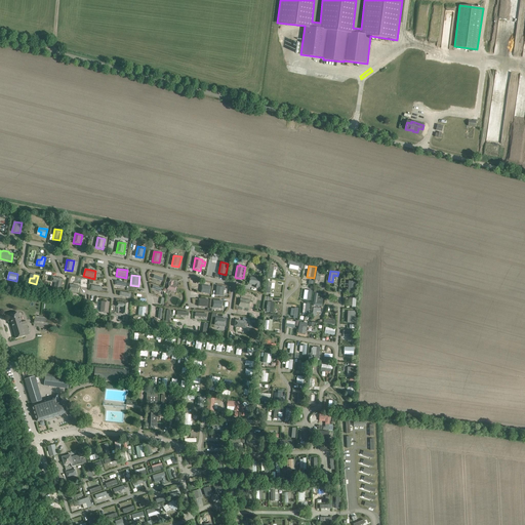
[(52,276),(51,281),(55,282),(54,287),(61,288),(64,279),(52,276)]
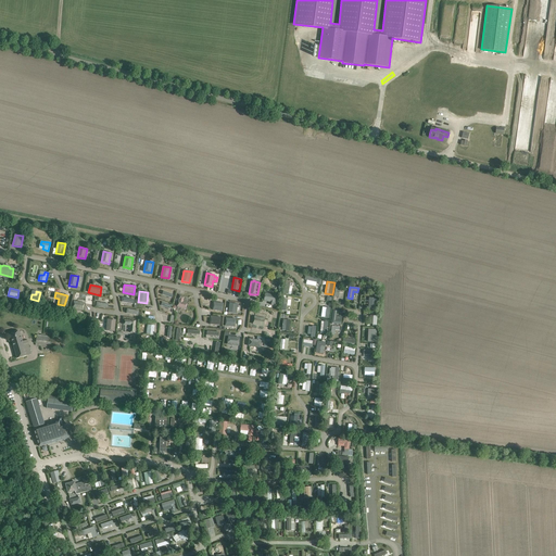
[(265,293),(264,301),(270,302),(269,304),(274,305),(274,302),(275,303),(276,294),(265,293)]
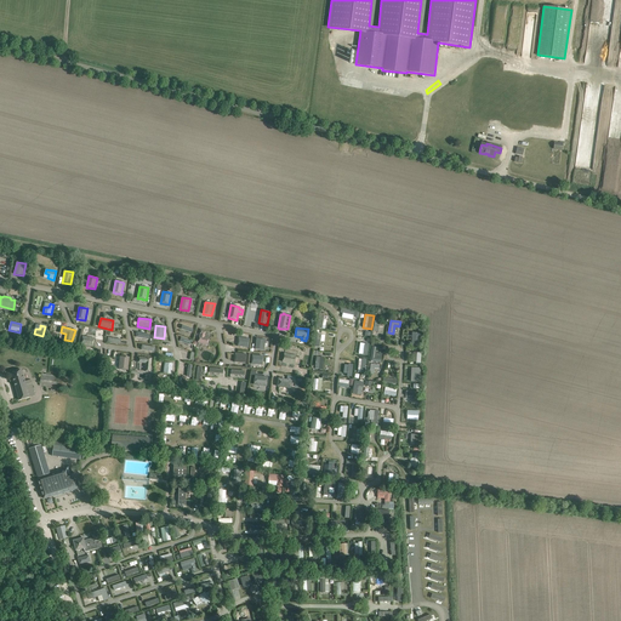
[(201,330),(198,342),(205,345),(208,346),(209,345),(209,343),(209,342),(210,339),(205,337),(204,337),(206,331),(201,330)]
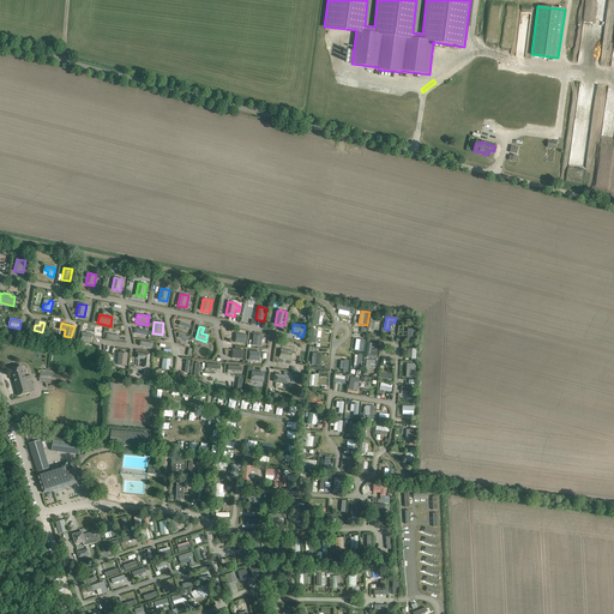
[(83,332),(80,341),(92,343),(95,335),(83,332)]
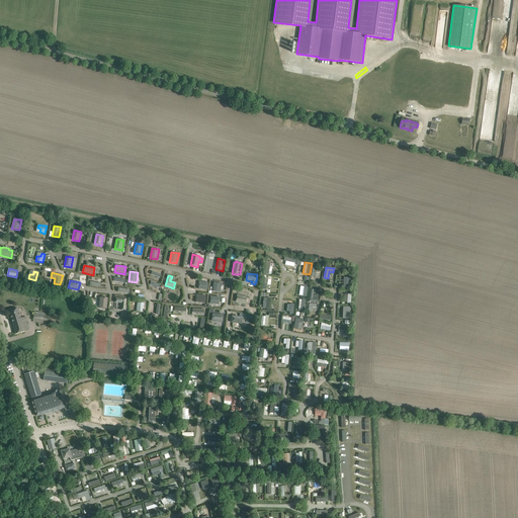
[(199,281),(198,288),(207,290),(208,282),(199,281)]
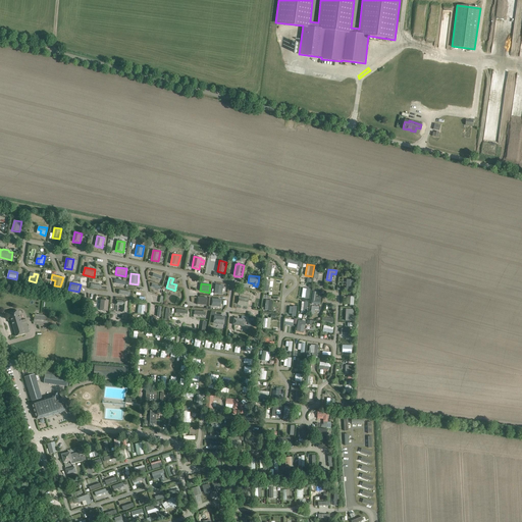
[(216,284),(214,294),(221,295),(223,285),(216,284)]
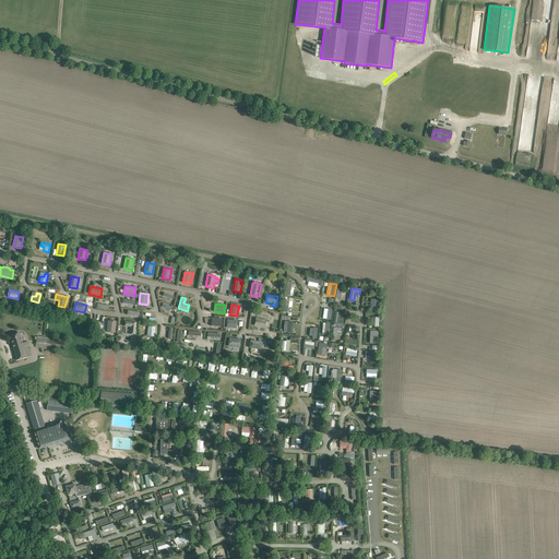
[(335,312),(333,325),(343,326),(344,323),(337,322),(339,313),(335,312)]
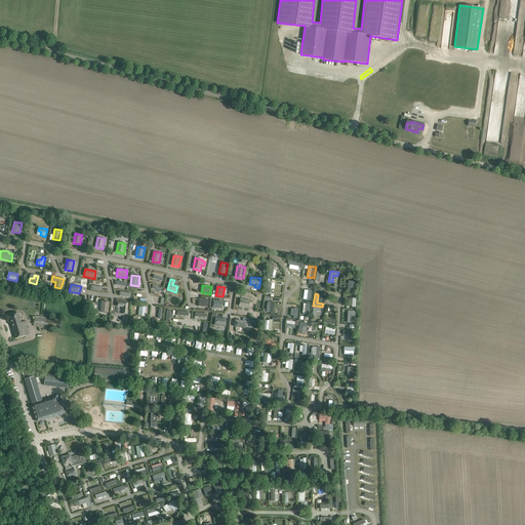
[(199,298),(198,307),(207,307),(208,299),(199,298)]
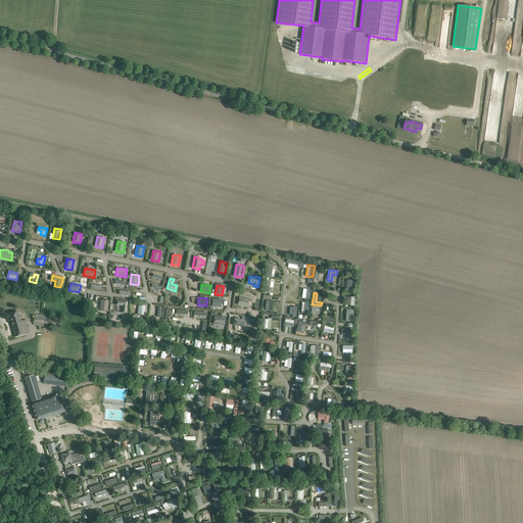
[(239,297),(238,304),(248,307),(249,299),(239,297)]
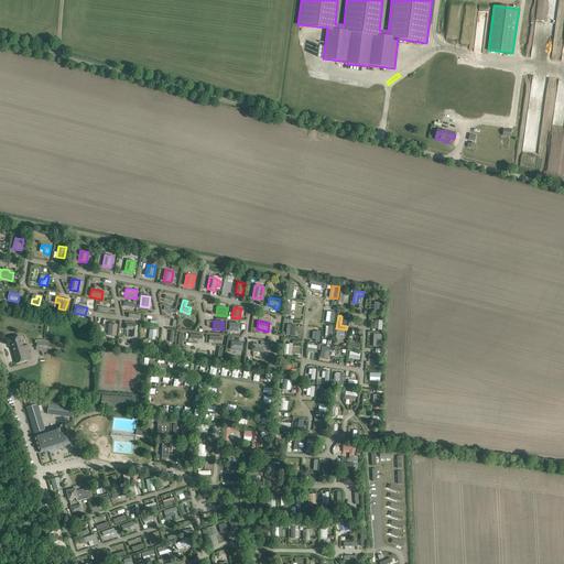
[(109,323),(108,335),(116,336),(117,324),(109,323)]
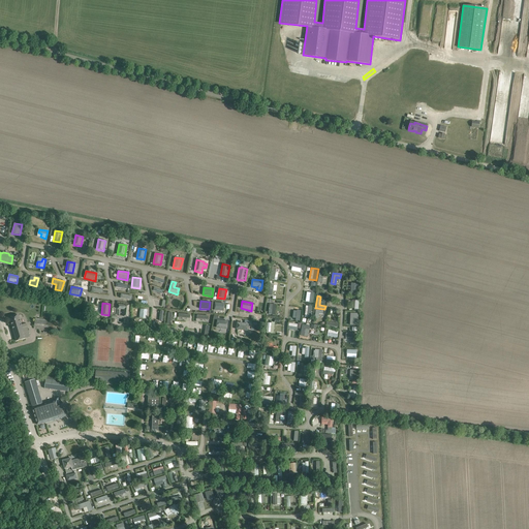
[(215,303),(214,310),(223,311),(224,304),(215,303)]
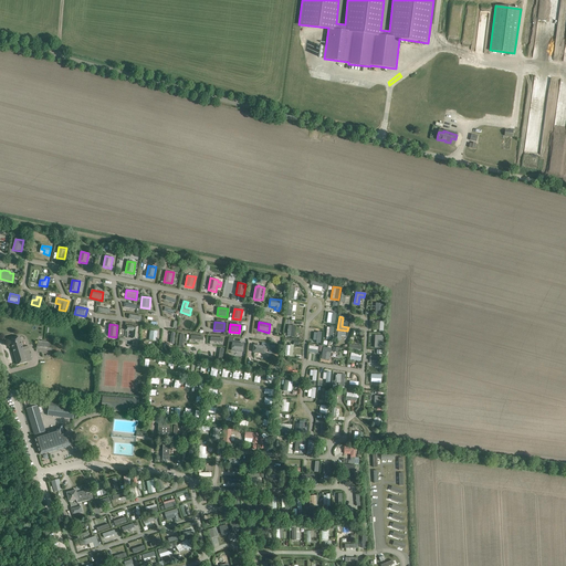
[(127,325),(126,331),(133,331),(132,338),(137,338),(137,336),(139,337),(139,334),(138,334),(138,326),(127,325)]
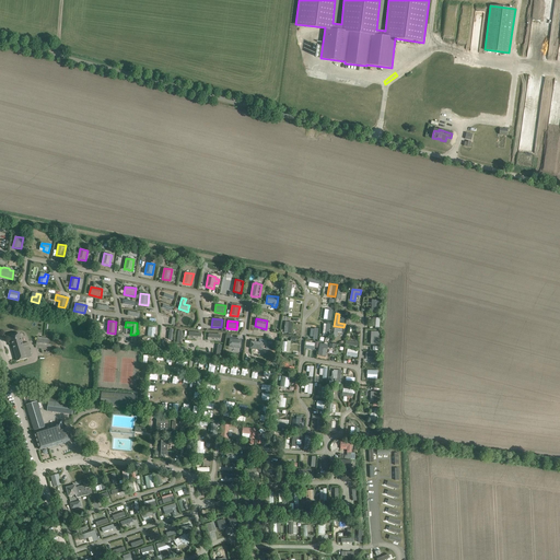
[(149,327),(148,337),(155,338),(156,328),(149,327)]
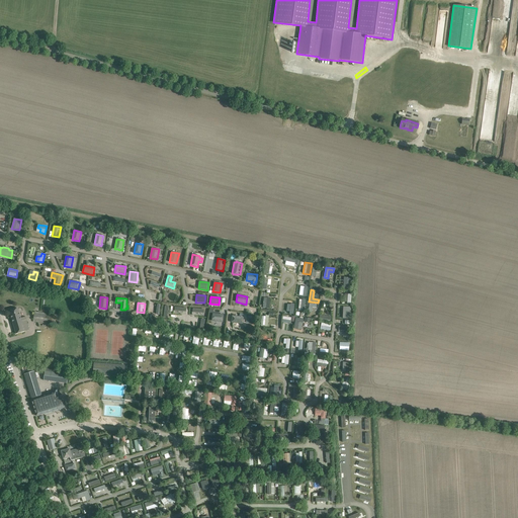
[(309,304),(308,313),(312,314),(313,308),(316,309),(317,306),(313,305),(309,304)]
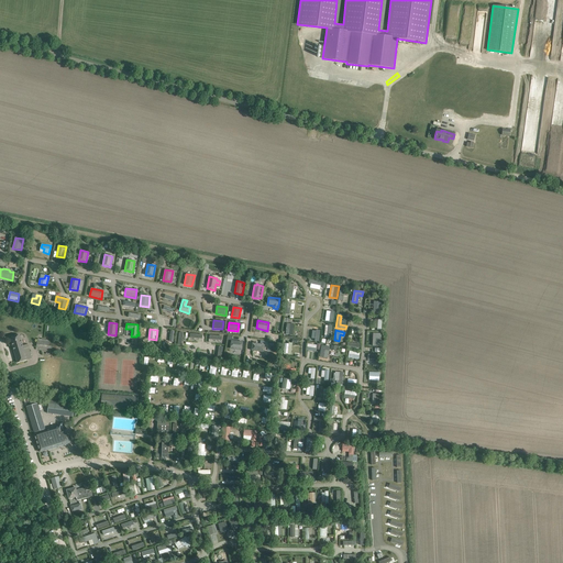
[(373,345),(381,345),(382,333),(373,333),(373,345)]
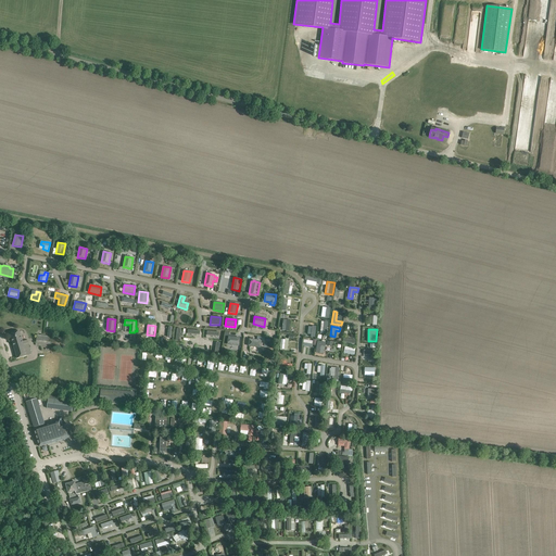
[(15,332),(10,333),(17,358),(23,357),(32,354),(28,342),(23,344),(22,341),(19,331),(15,332)]
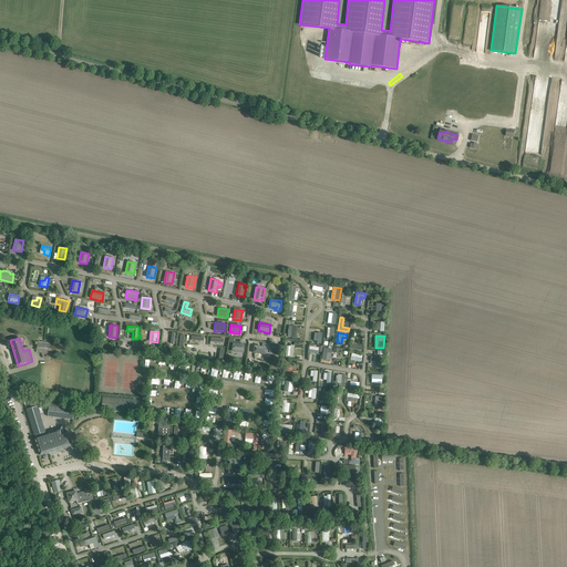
[(51,351),(63,352),(64,343),(59,343),(59,344),(38,341),(37,350),(37,352),(51,353),(51,351)]
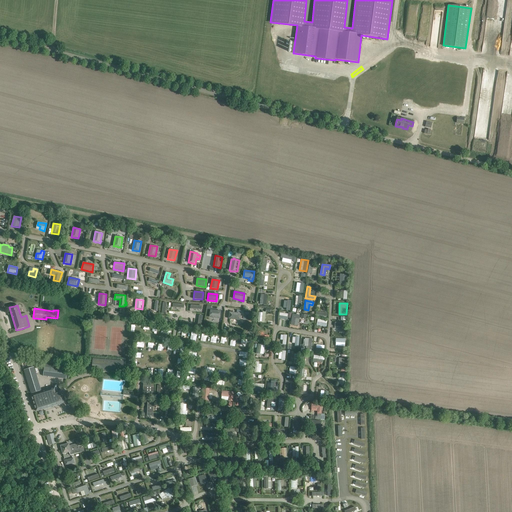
[(210,309),(210,317),(220,318),(221,310),(210,309)]
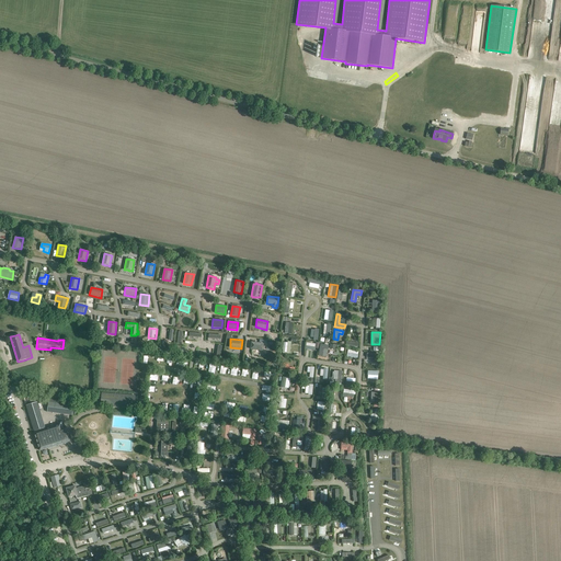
[(252,342),(251,350),(263,351),(264,343),(266,343),(266,341),(260,339),(259,343),(252,342)]
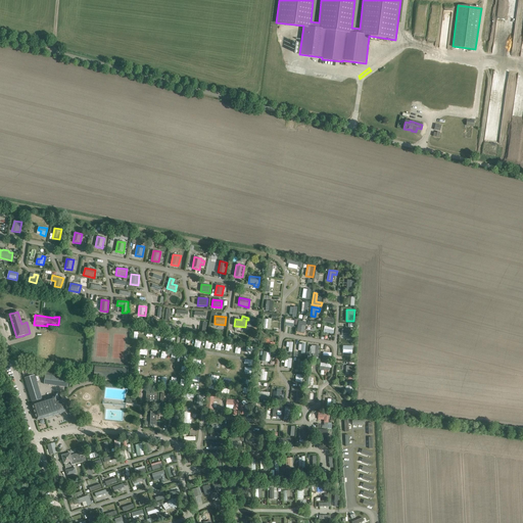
[(297,331),(304,333),(306,322),(299,321),(297,331)]
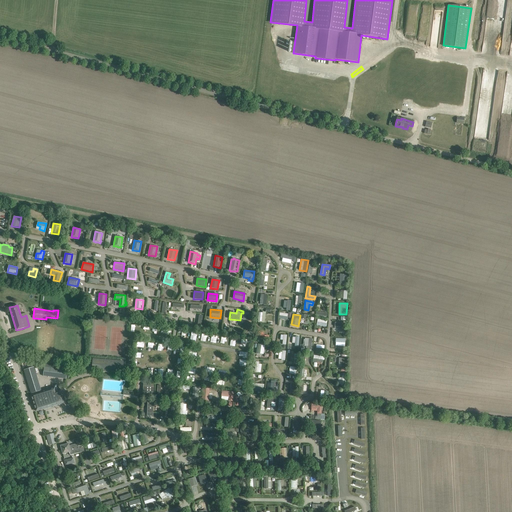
[(326,327),(327,320),(318,319),(317,325),(326,327)]
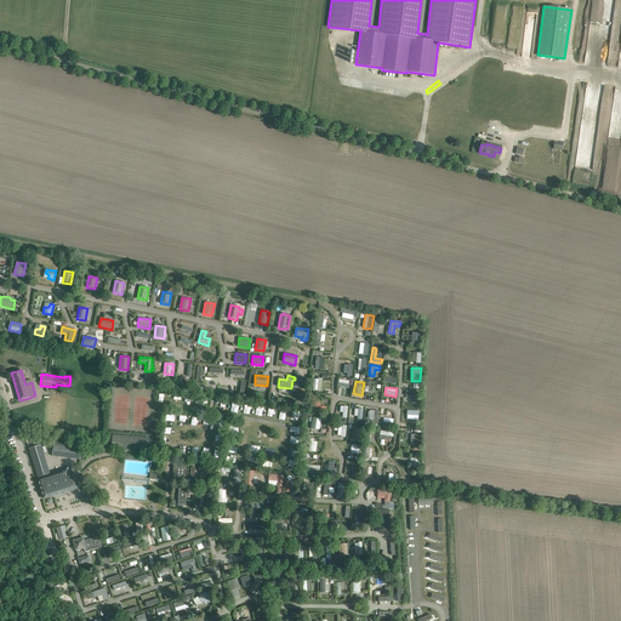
[(406,392),(405,397),(414,397),(414,403),(419,404),(420,393),(406,392)]
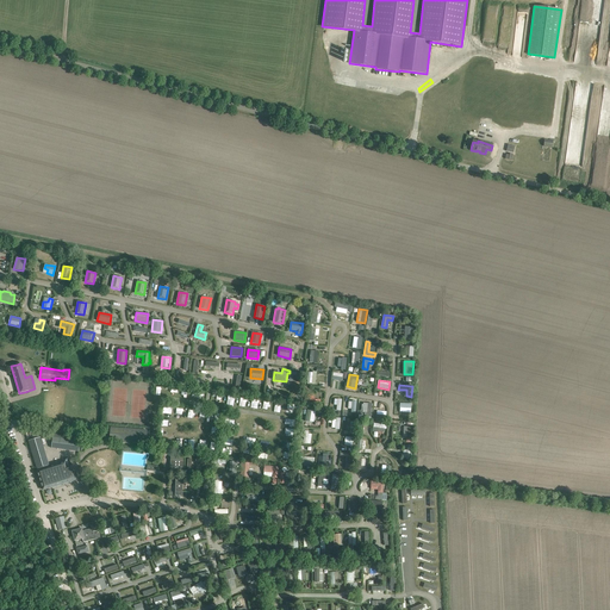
[(304,404),(319,405),(321,399),(315,399),(313,397),(313,396),(305,394),(304,404)]
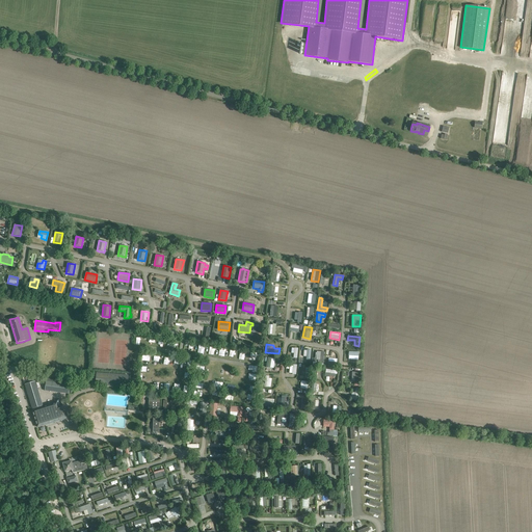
[(266,367),(273,368),(275,358),(267,357),(266,367)]
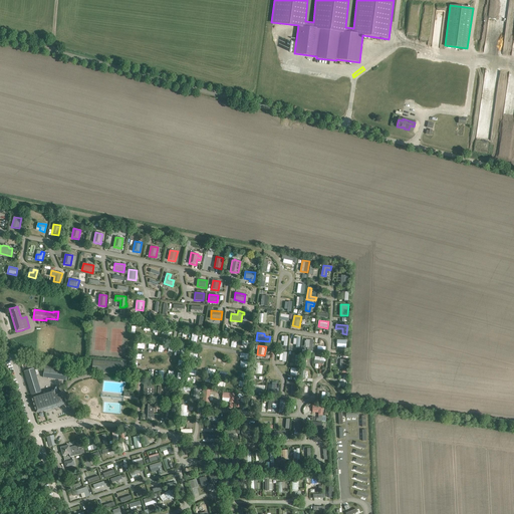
[(93,359),(92,370),(122,372),(123,362),(93,359)]
